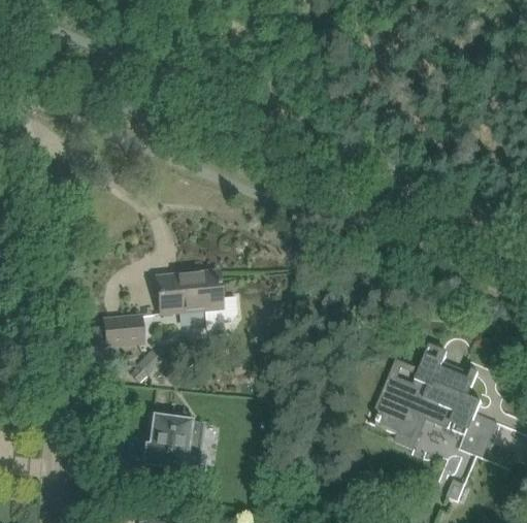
[(220,293),(219,289),(218,267),(156,272),(159,311),(179,309),(203,306),(204,321),(229,318),(236,309),(234,292),(220,293)]
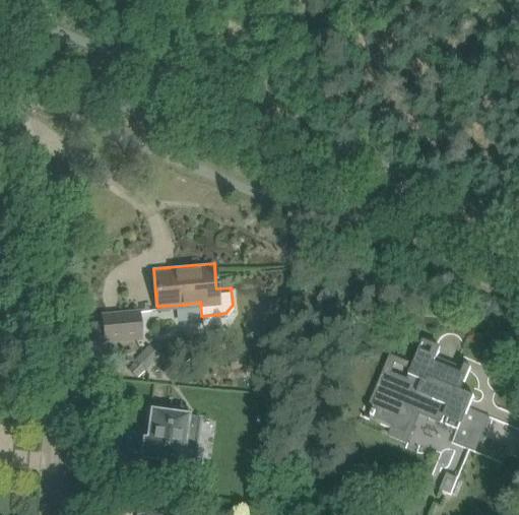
[(130,308),(102,310),(104,335),(131,333),(130,308)]
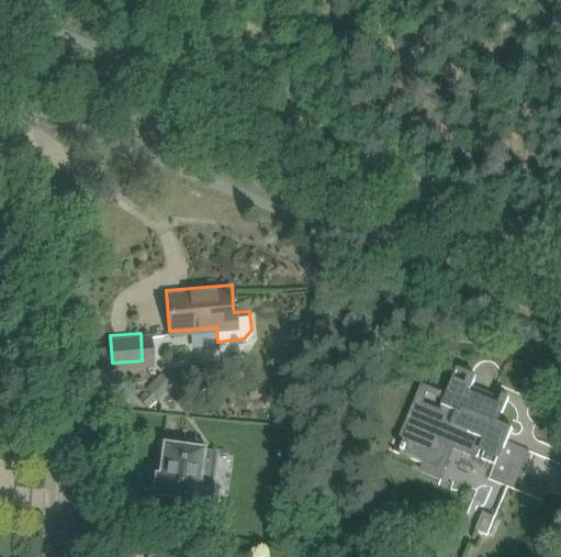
[(160,370),(138,393),(148,403),(156,396),(155,394),(169,380),(160,370)]
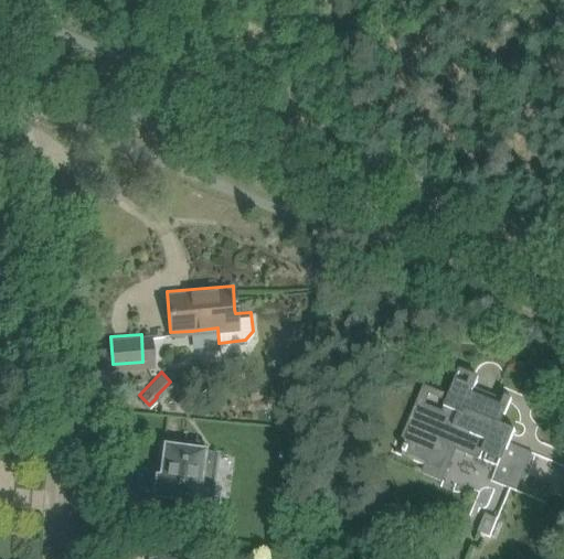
[(451,378),(444,398),(442,402),(446,405),(444,411),(423,402),(406,443),(405,443),(403,448),(404,449),(403,452),(396,449),(395,450),(439,469),(449,443),(480,455),(480,457),(485,459),(485,458),(497,463),(491,477),(515,487),(531,448),(509,439),(514,427),(495,418),(499,408),(504,410),(511,394),(503,390),(500,401),(470,389),(471,386),(451,378)]
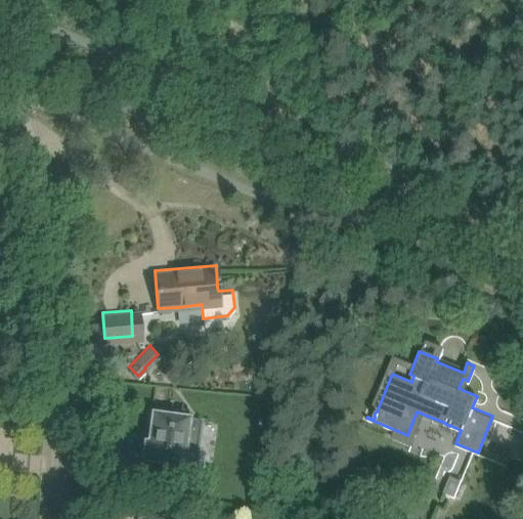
[(148,439),(144,439),(142,457),(163,459),(162,467),(180,469),(181,462),(194,464),(198,441),(184,439),(187,415),(151,411),(148,439)]
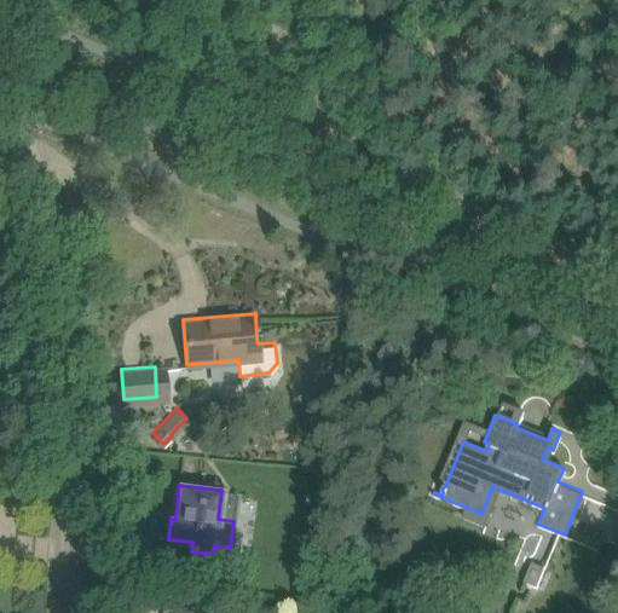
[(523,577),(536,583),(544,564),(532,557),(523,577)]
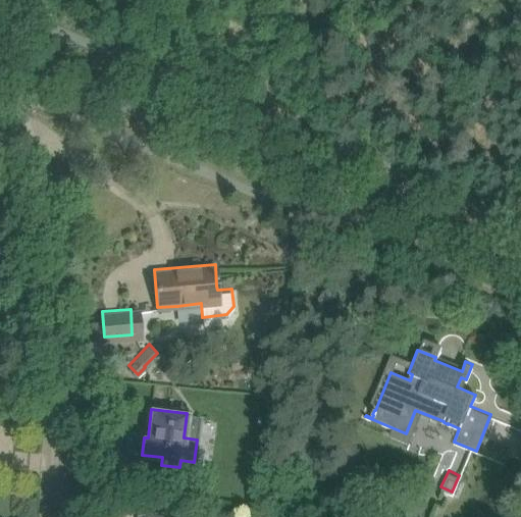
[(143,489),(171,494),(174,476),(145,472),(143,489)]
